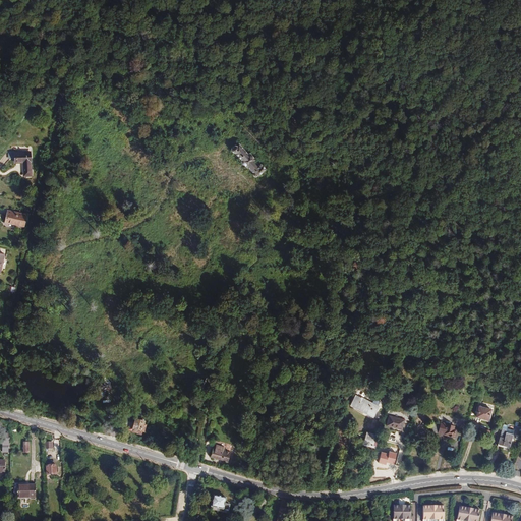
[(242,160),(241,161),(247,167),(248,166),(253,173),(253,174),(253,175),(254,176),(255,176),(256,176),(257,176),(258,175),(259,176),(263,172),(264,173),(266,171),(263,167),(263,166),(262,165),(262,164),(261,164),(259,164),(258,164),(258,165),(254,161),(255,160),(249,154),(248,155),(239,145),(238,146),(237,145),(236,145),(235,145),(234,145),(233,146),(233,147),(232,148),(232,149),(232,150),(232,151),(232,152),(233,152),(234,153),(235,153),(236,153),(242,160)]
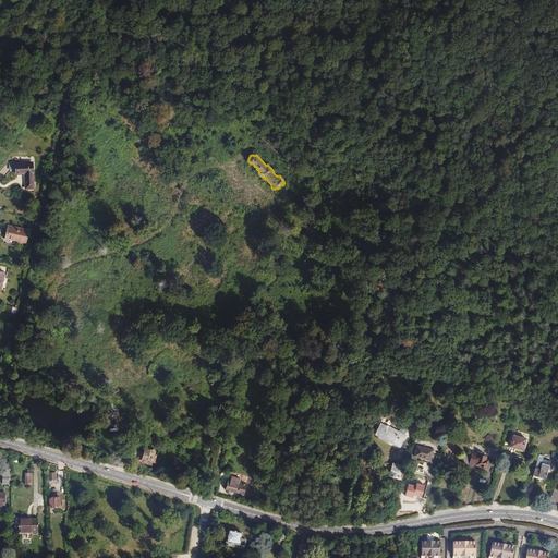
[(33,160),(16,161),(16,172),(25,172),(26,186),(34,186),(33,160)]
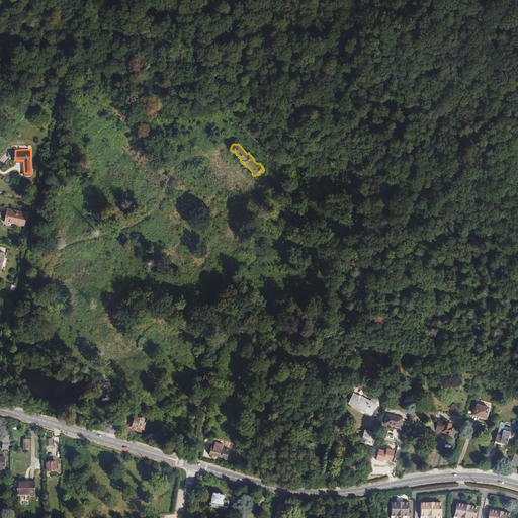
[(8,207),(5,220),(24,225),(27,211),(8,207)]
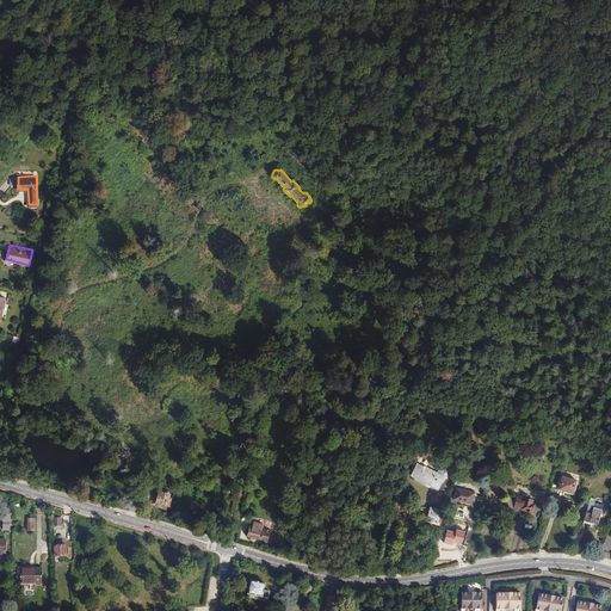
[(301,333),(294,344),(302,351),(310,340),(301,333)]
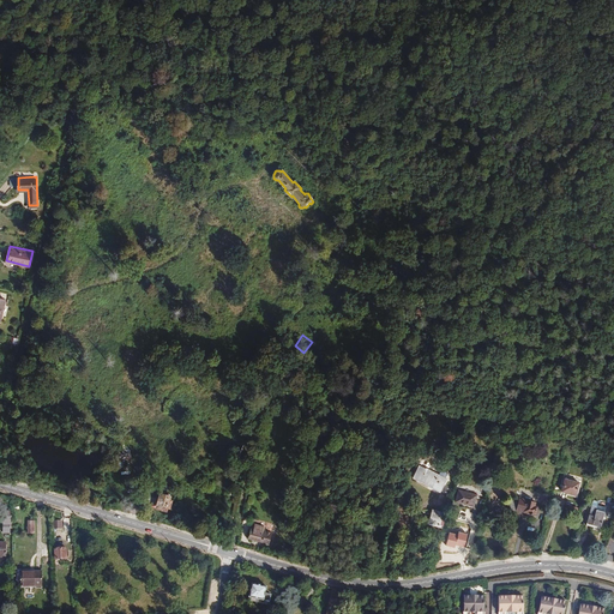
[(241,487),(247,459),(240,458),(236,474),(240,475),(238,486),(241,487)]
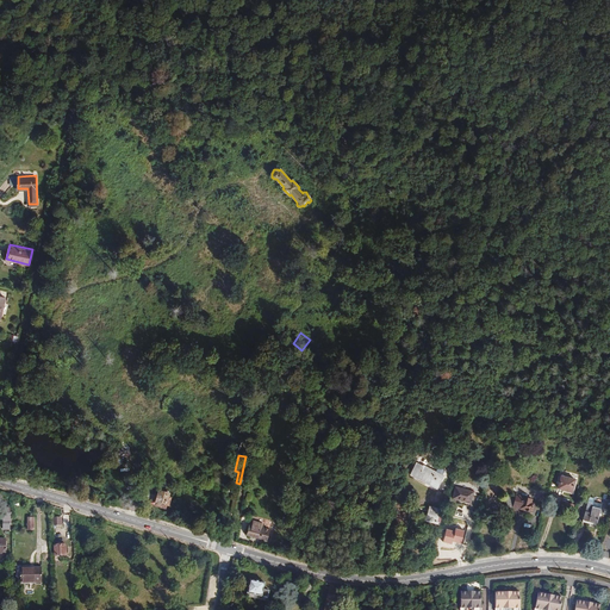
[(437,487),(443,475),(423,465),(423,466),(417,462),(411,473),(427,481),(437,487)]
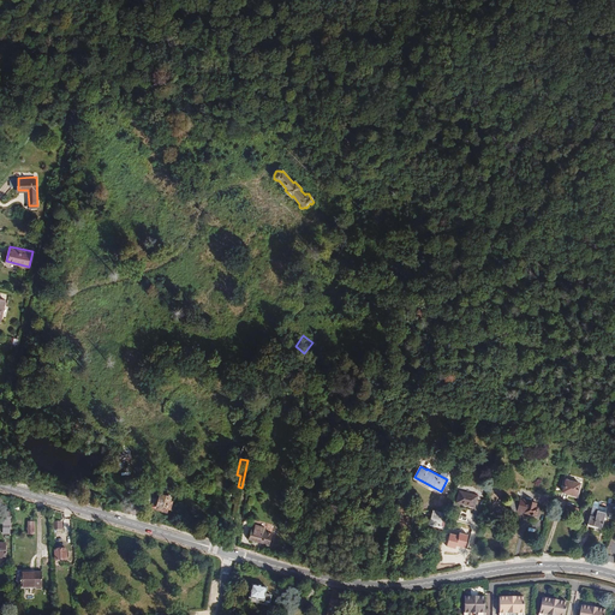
[(577,495),(580,483),(566,478),(565,485),(562,491),(568,493),(577,495)]
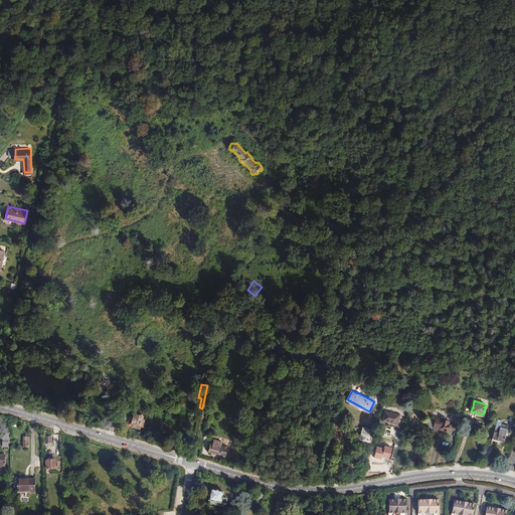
[(385,409),(382,419),(397,424),(399,413),(385,409)]
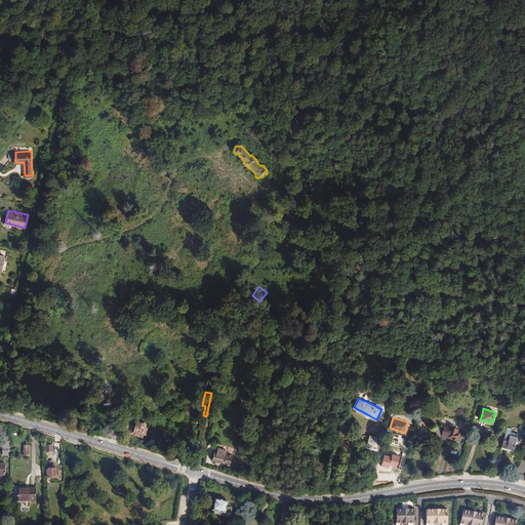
[(136,420),(133,430),(144,434),(144,433),(150,434),(151,428),(146,427),(147,423),(136,420)]
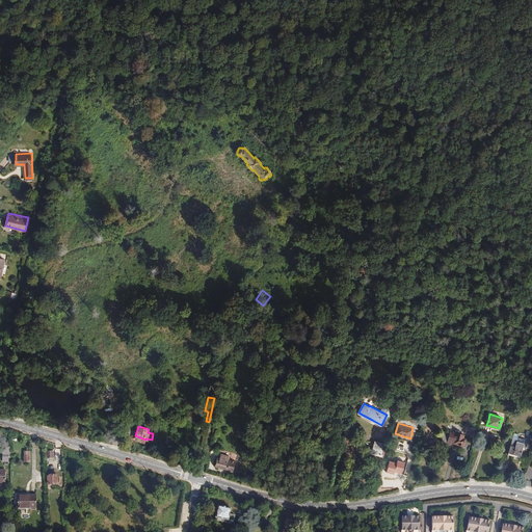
[(463,446),(466,439),(463,437),(464,434),(455,432),(451,431),(450,430),(449,434),(447,442),(463,446)]
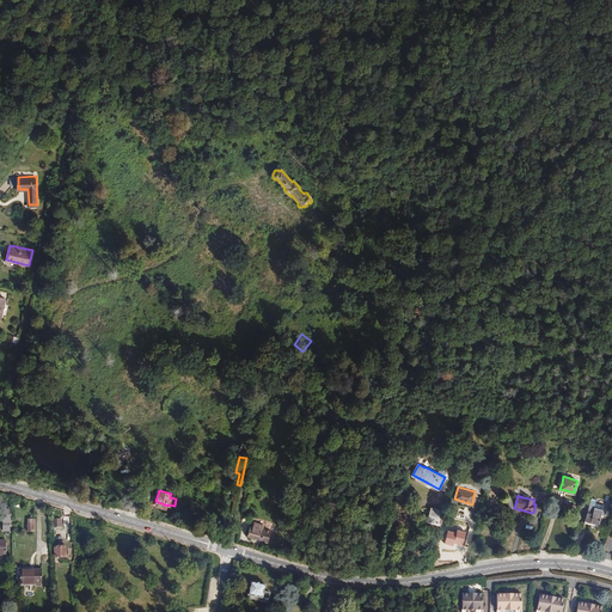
[(514,508),(516,500),(514,499),(513,501),(509,500),(507,507),(510,508),(510,507),(514,508)]
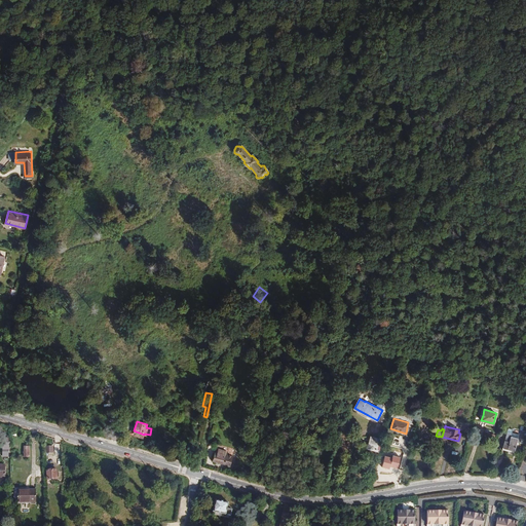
[(515,451),(519,434),(512,433),(510,441),(505,440),(503,448),(515,451)]
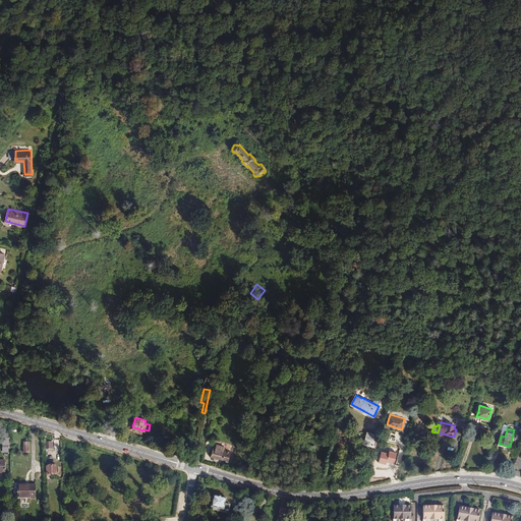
[(367,432),(364,443),(372,446),(375,435),(367,432)]
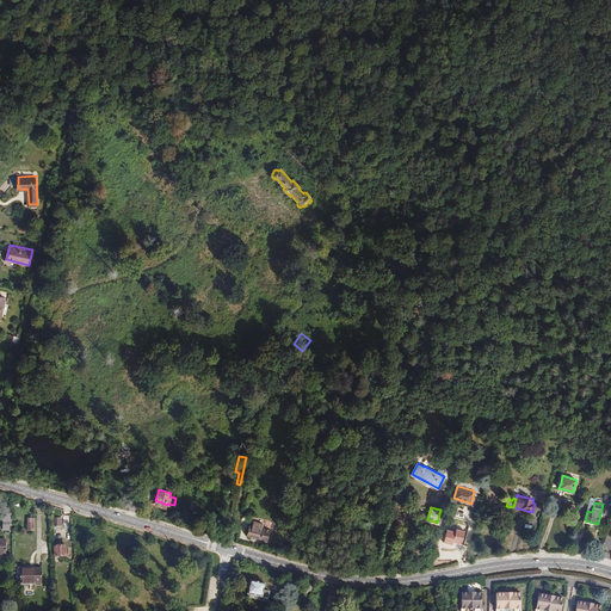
[(252,514),(246,535),(260,538),(261,538),(267,539),(272,520),(252,514)]
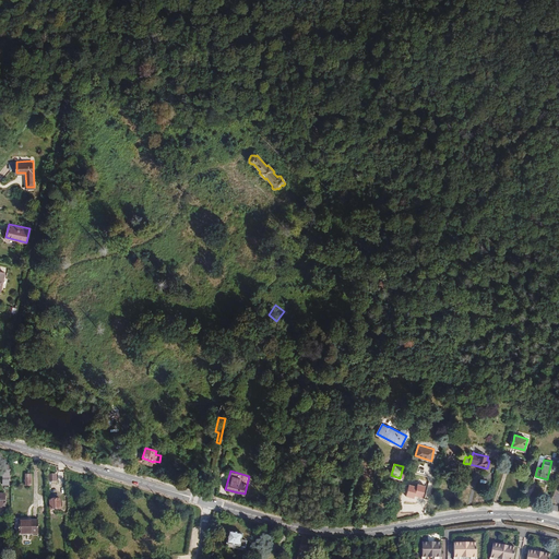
[(61,507),(61,500),(60,499),(49,500),(49,509),(60,509),(60,507),(61,507)]
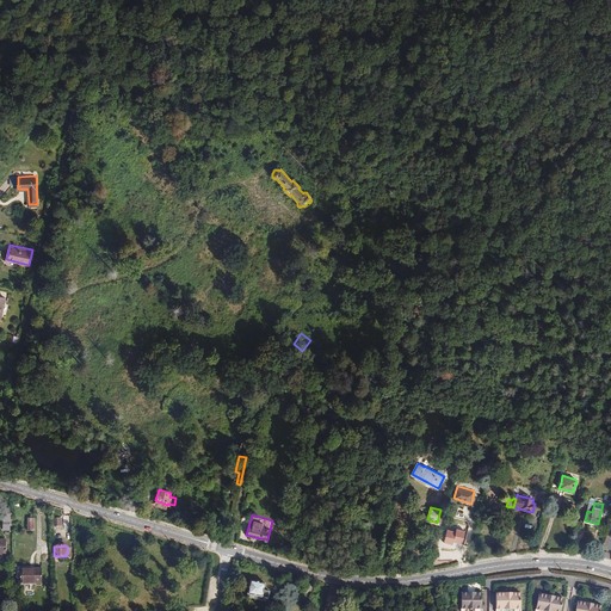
[(22,568),(22,582),(43,582),(42,567),(22,568)]
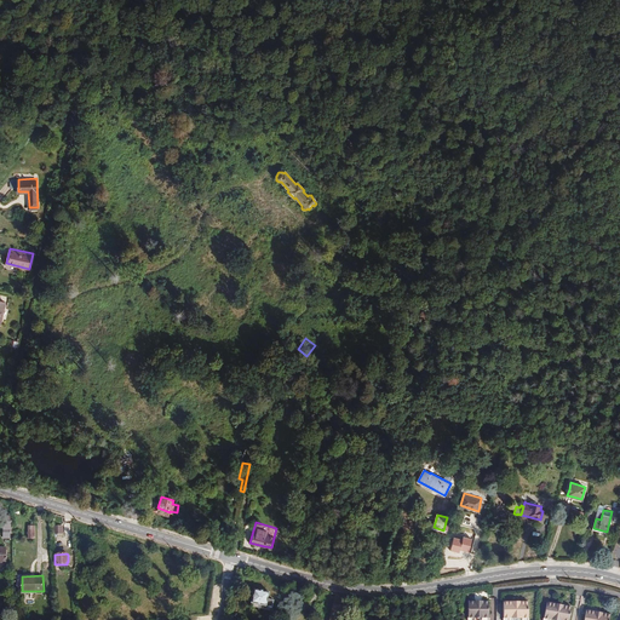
[(268,598),(269,591),(253,587),(251,602),(253,602),(271,607),(274,600),(268,598)]
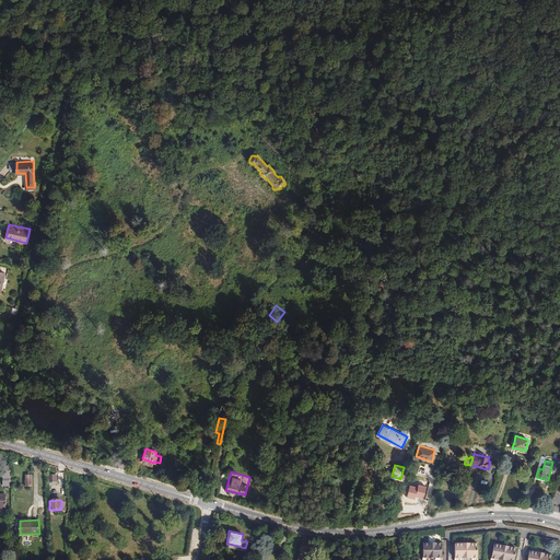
[(308,544),(310,537),(303,536),(296,559),(304,559),(306,553),(308,544)]
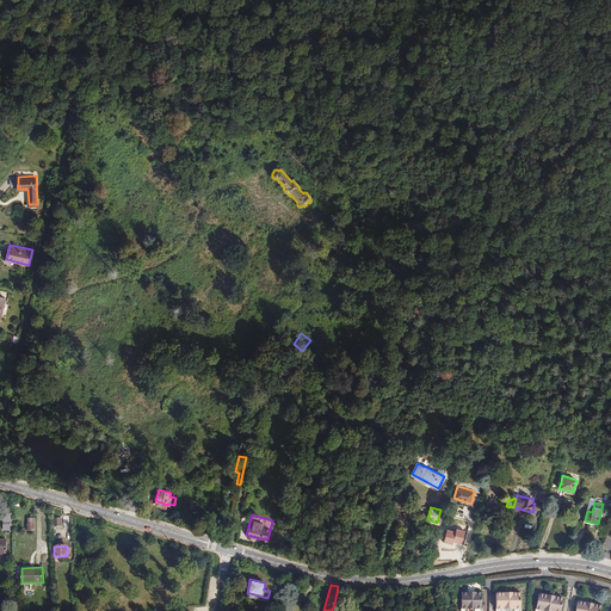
[(481,609),(481,592),(475,592),(475,597),(468,597),(468,592),(462,592),(461,609),(467,609),(468,606),(469,606),(469,608),(470,608),(471,608),(473,609),(473,608),(474,606),(475,606),(475,609),(481,609)]
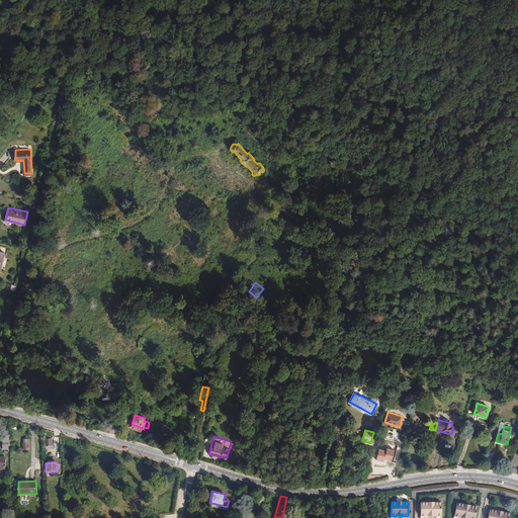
[(441,516),(441,502),(434,502),(434,504),(429,504),(429,502),(421,502),(421,516),(425,516),(428,516),(428,514),(434,514),(434,516),(437,516),(441,516)]
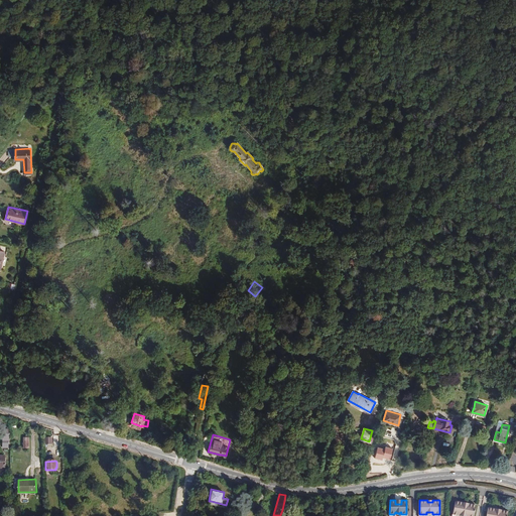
[(473,515),(476,505),(469,503),(469,505),(463,504),(464,502),(455,501),(453,514),(458,515),(460,515),(459,515),(473,515)]
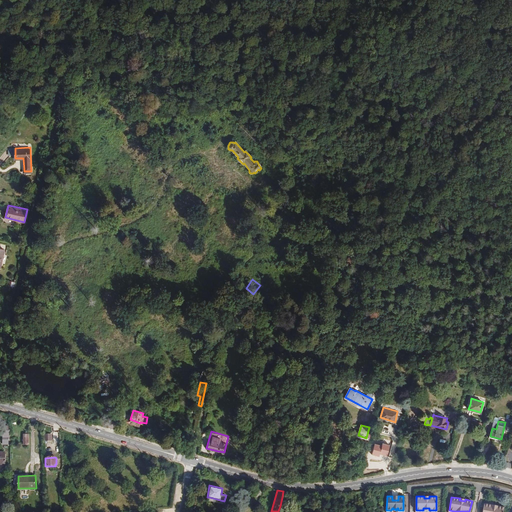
[(502,511),(504,507),(497,506),(497,508),(491,507),(492,505),(484,503),(482,511),(502,511)]
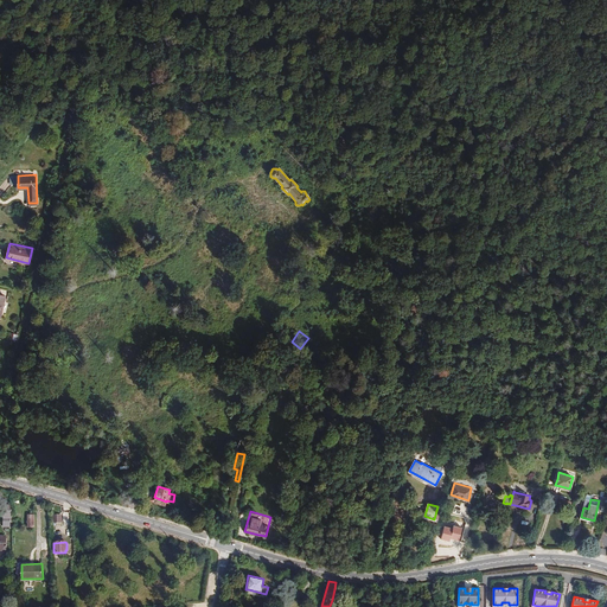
All buildings are outlined.
